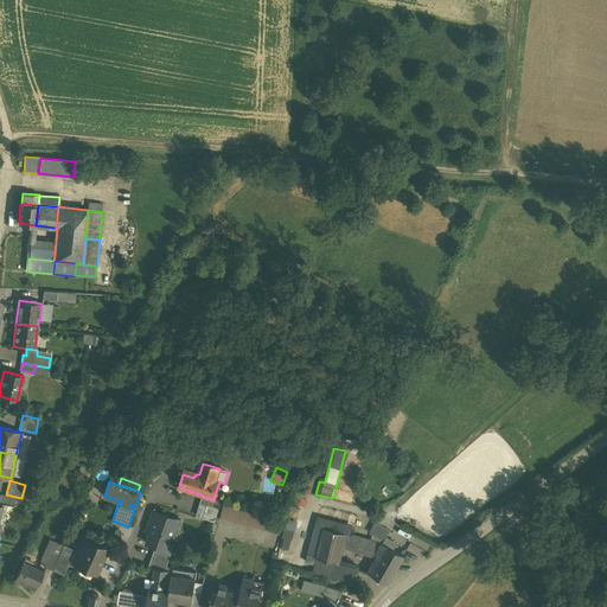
[(6,494),(0,493),(0,503),(13,506),(16,497),(6,494)]
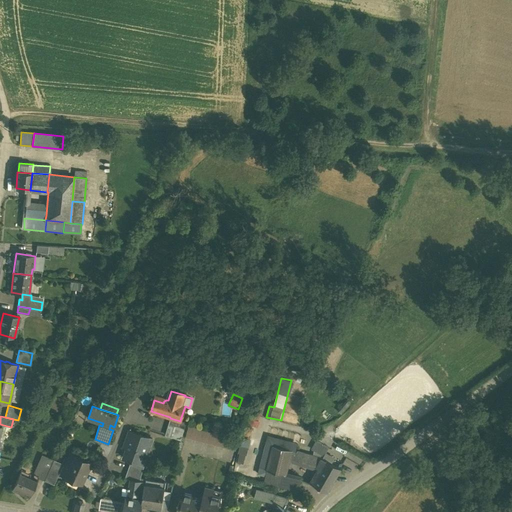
[(180,421),(170,418),(168,424),(184,429),(186,422),(180,420),(180,421)]
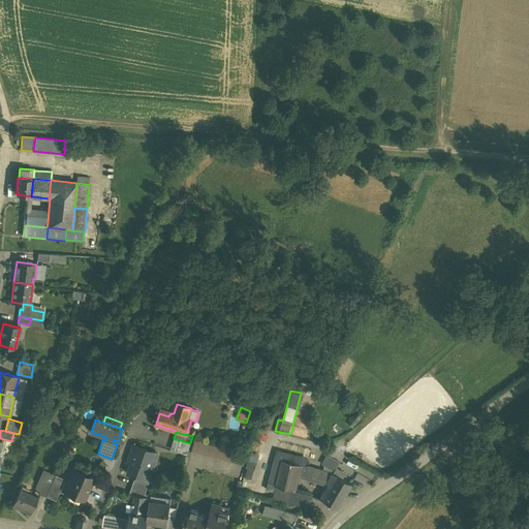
[(259,432),(257,438),(267,441),(269,434),(259,432)]
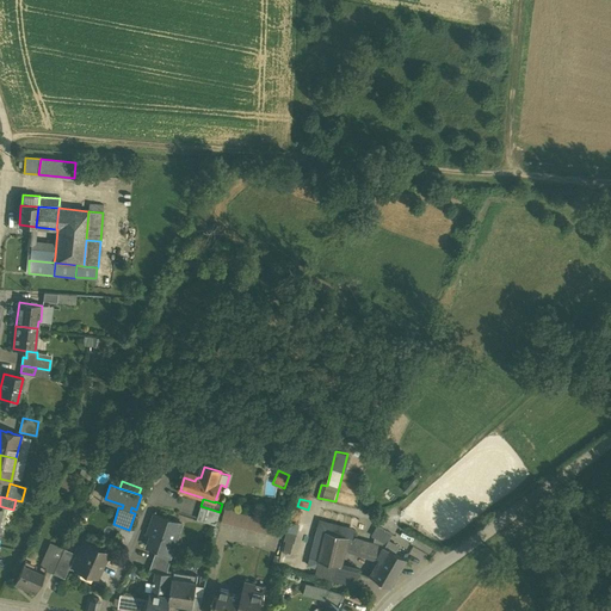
[(220,512),(201,506),(197,518),(216,524),(220,512)]
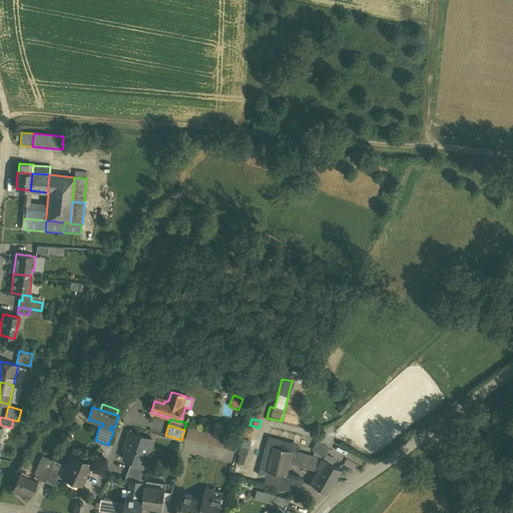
[(240,440),(188,427),(185,438),(237,452),(240,440)]
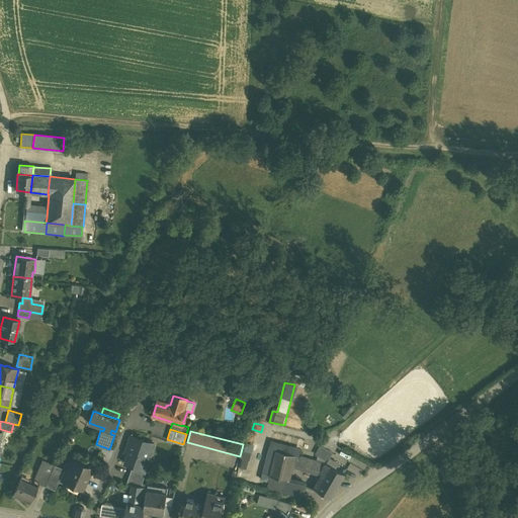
[(154,444),(132,436),(126,447),(131,448),(125,463),(133,465),(144,469),(144,468),(149,456),(147,455),(148,451),(151,452),(154,444)]
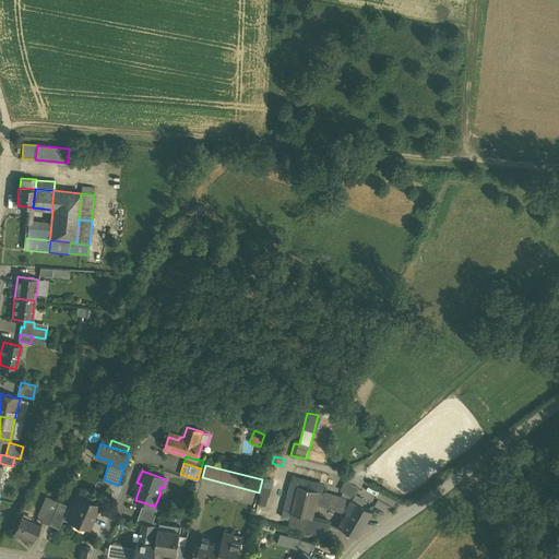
[(358,488),(345,480),(341,488),(354,496),(358,488)]
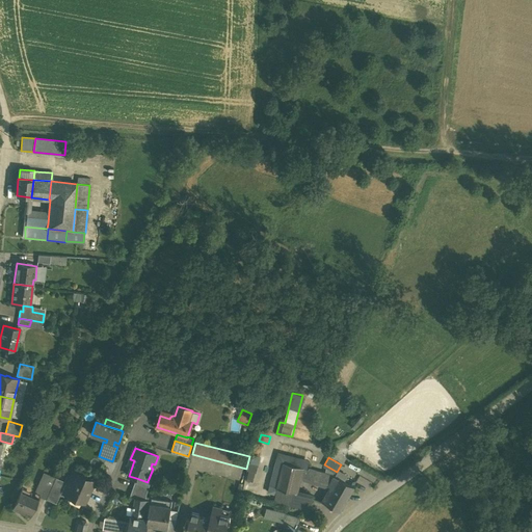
[(300,468),(284,462),(277,487),(294,491),(298,475),(300,468)]
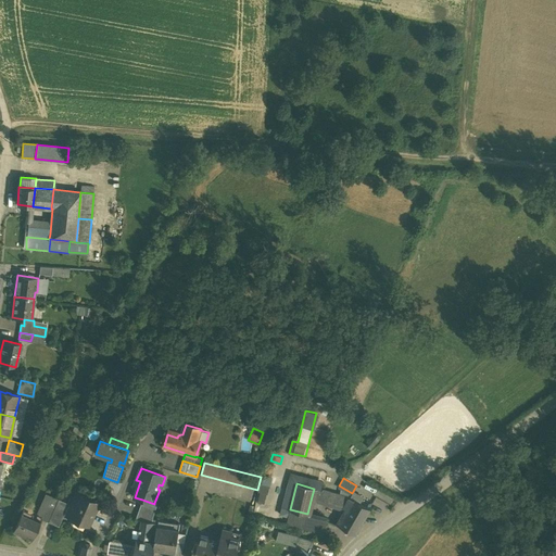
[(349,497),(314,489),(312,496),(344,505),(349,497)]
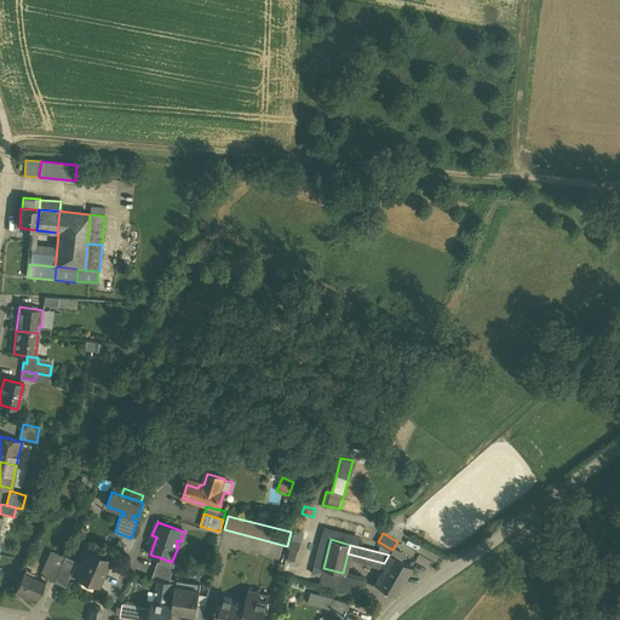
[(109,563),(84,551),(74,573),(99,585),(104,572),(101,570),(103,564),(107,567),(109,563)]
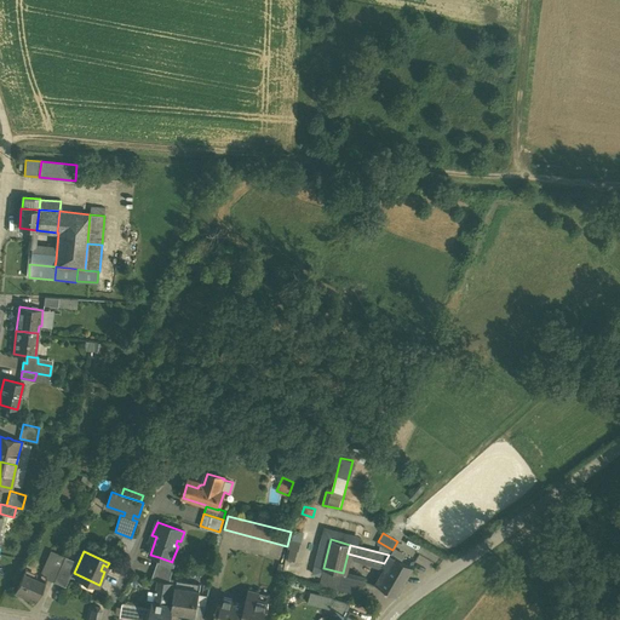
[(53,552),(49,563),(51,564),(45,578),(53,581),(61,566),(63,560),(64,557),(53,552)]
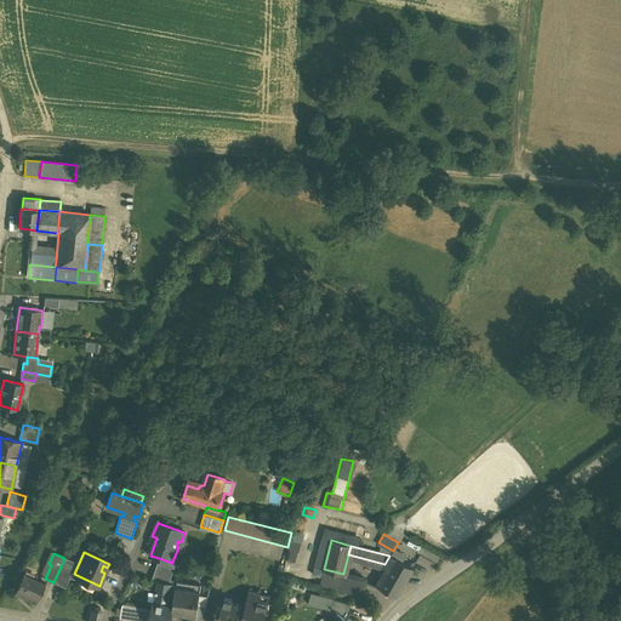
[(385,564),(383,567),(388,570),(394,558),(392,557),(389,556),(385,564)]
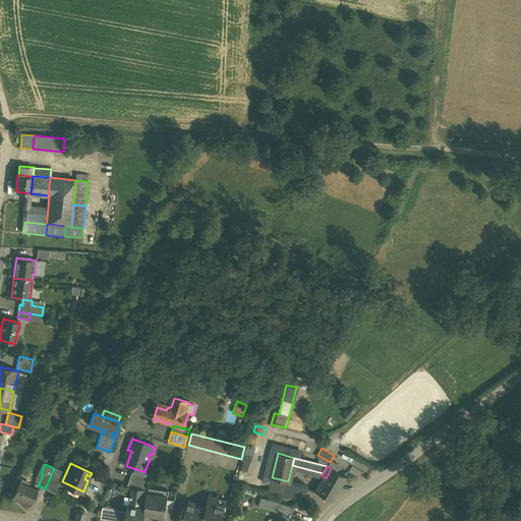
[(326,478),(317,493),(333,501),(346,476),(332,467),(331,468),(326,478)]
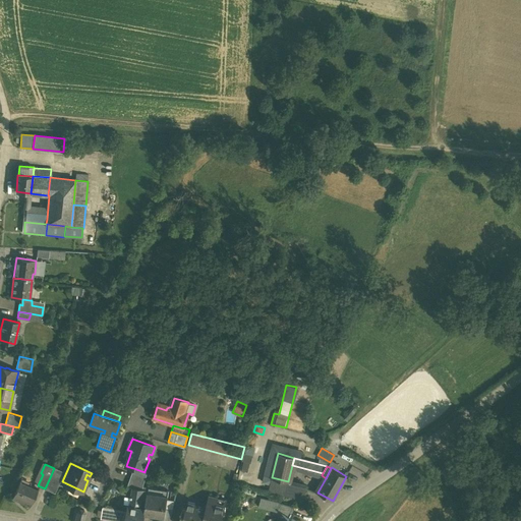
[(145,472),(133,468),(127,486),(133,487),(142,488),(143,482),(148,472),(145,471),(145,472)]
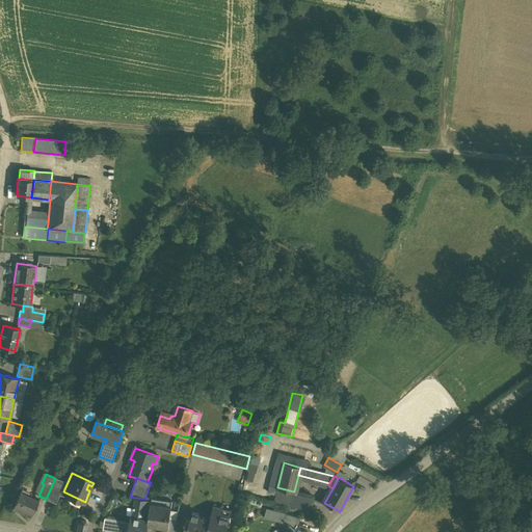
[(64,484),(54,480),(52,485),(61,489),(64,484)]
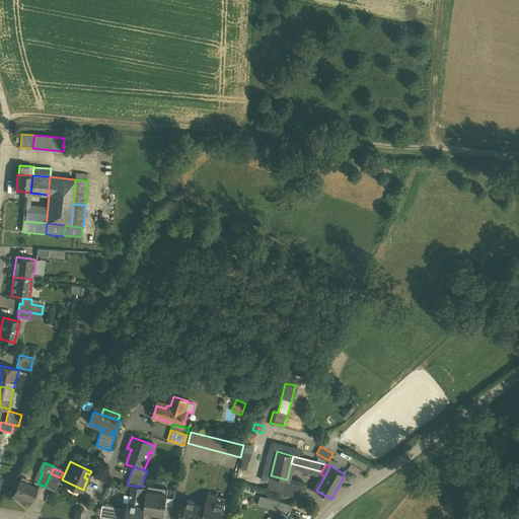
[(287,479),(271,475),(267,488),(301,497),(304,485),(287,479)]
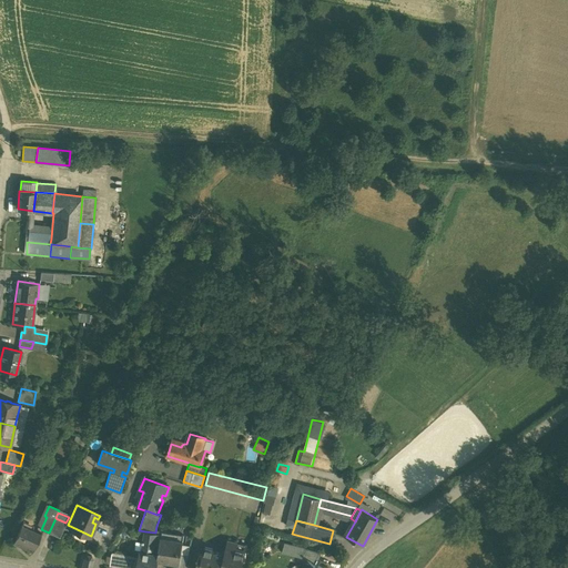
[(40,534),(20,526),(13,543),(32,551),(40,534)]
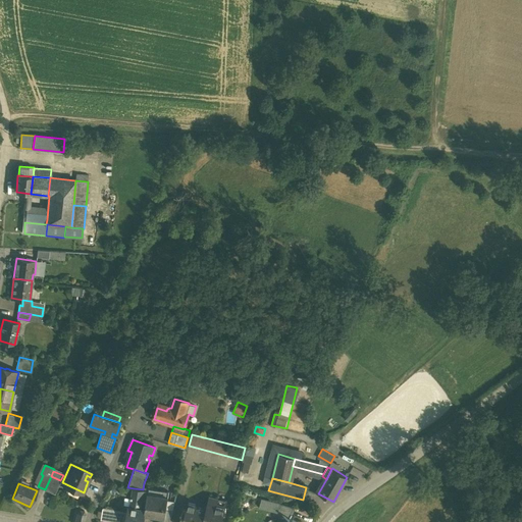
[(169,491),(149,487),(148,493),(168,498),(169,491)]
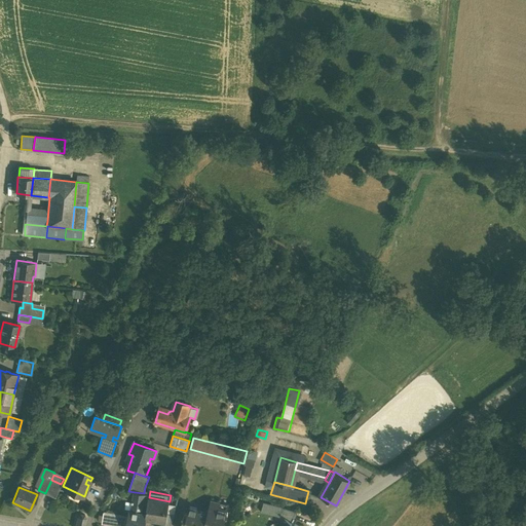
[(144,493),(135,492),(132,510),(141,512),(144,496),(144,493)]
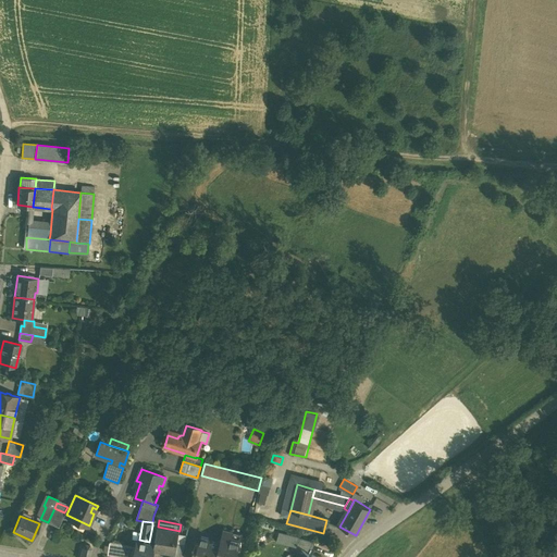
[(180,531),(158,527),(156,543),(155,548),(176,552),(180,531)]
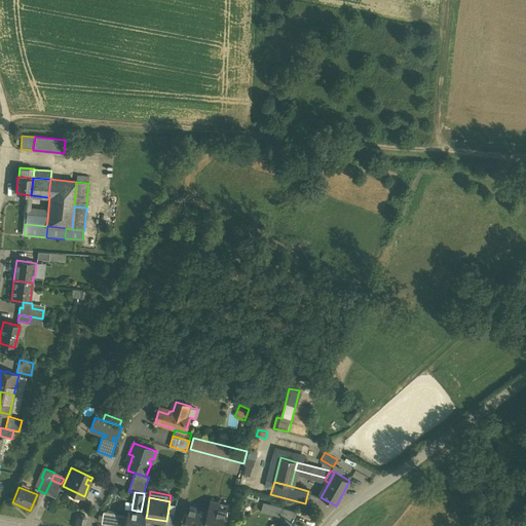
[(220,502),(211,500),(207,517),(204,516),(205,513),(197,511),(197,509),(189,506),(186,516),(188,518),(187,522),(182,521),(180,525),(221,525),(222,525),(220,525),(220,523),(224,524),(225,518),(227,517),(227,514),(226,512),(228,504),(227,504),(227,506),(219,504),(220,502)]
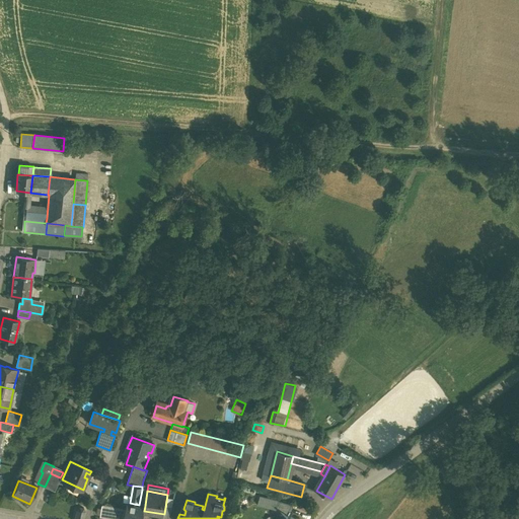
[(281,501),(261,496),(257,504),(276,508),(280,501),(281,501)]
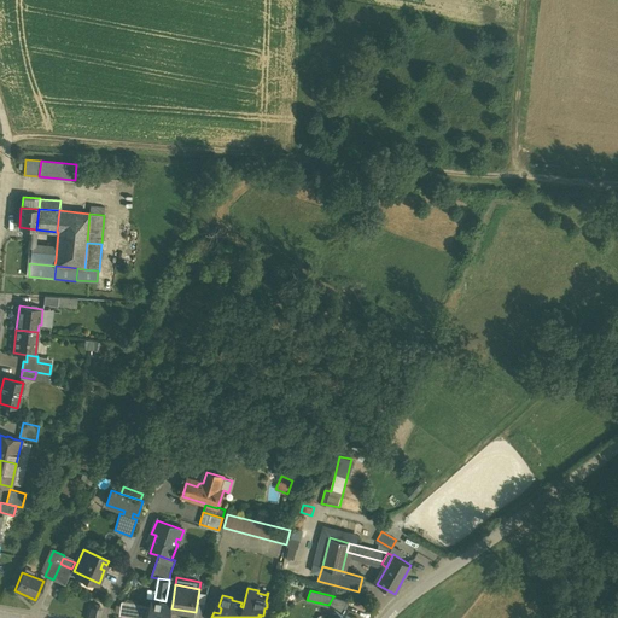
[(349,601),(333,596),(328,605),(334,608),(343,613),(349,601)]
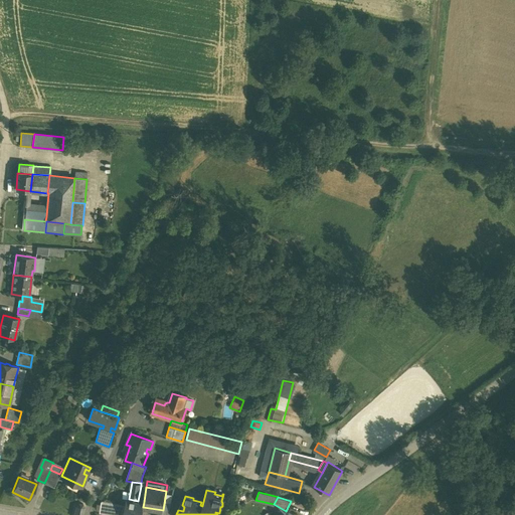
[(129,499),(126,499),(125,505),(123,514),(141,514),(143,507),(144,502),(138,501),(129,499)]
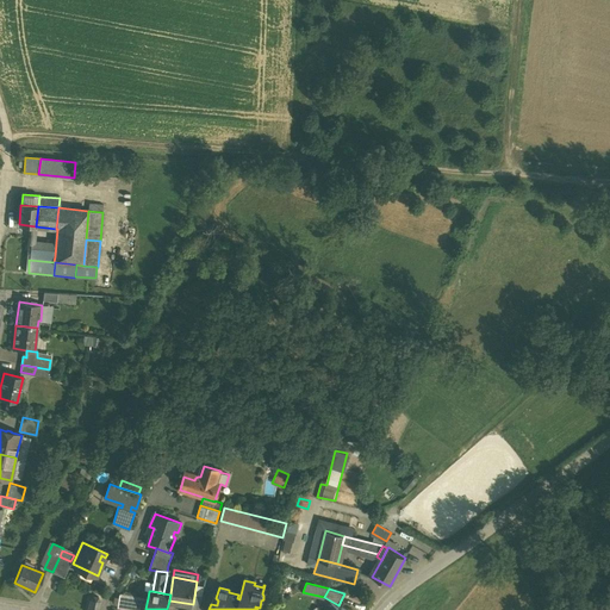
[(145,609),(148,598),(120,593),(118,608),(132,609),(145,609)]
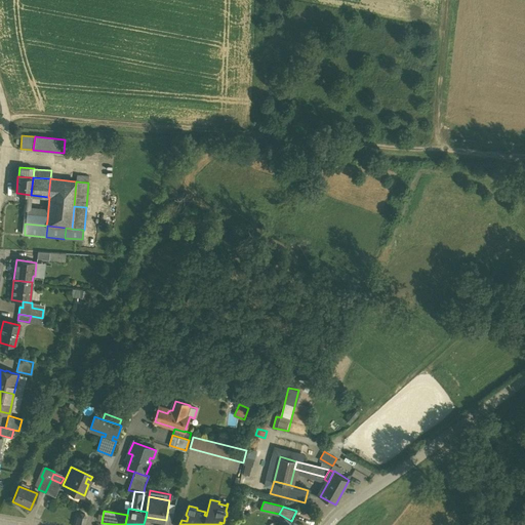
[(80,513),(77,516),(75,524),(84,524),(86,517),(84,514),(80,513)]
